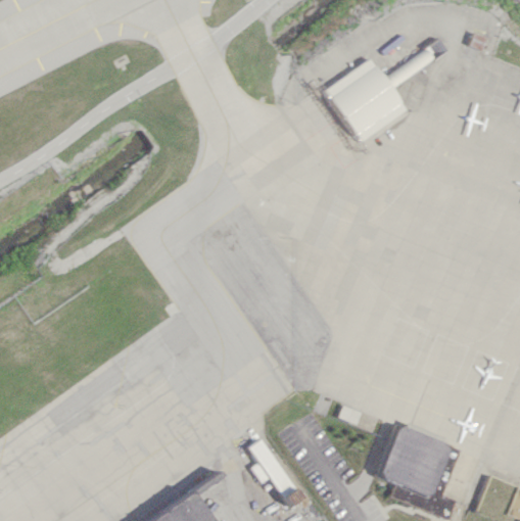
[(438,47),(435,42),(382,79),(389,90),(438,56),(435,50),(438,47)]
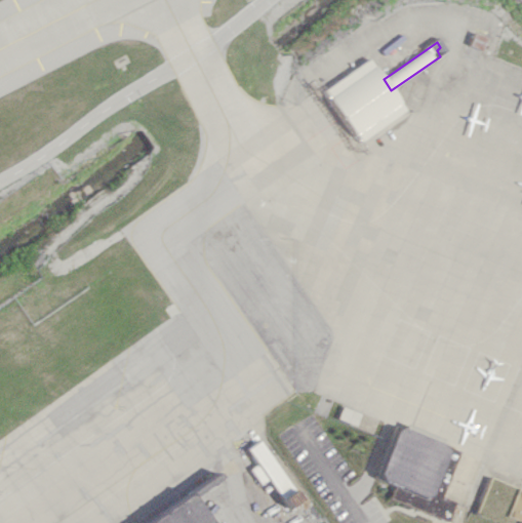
[(323,90),(358,145),(405,113),(370,59),(323,90)]
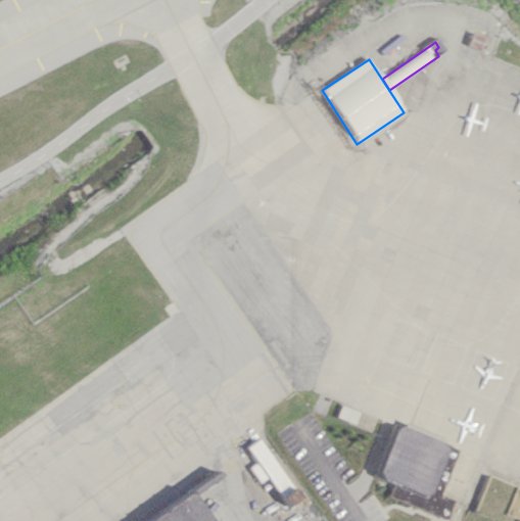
[(342,419),(361,425),(364,413),(345,408),(342,419)]
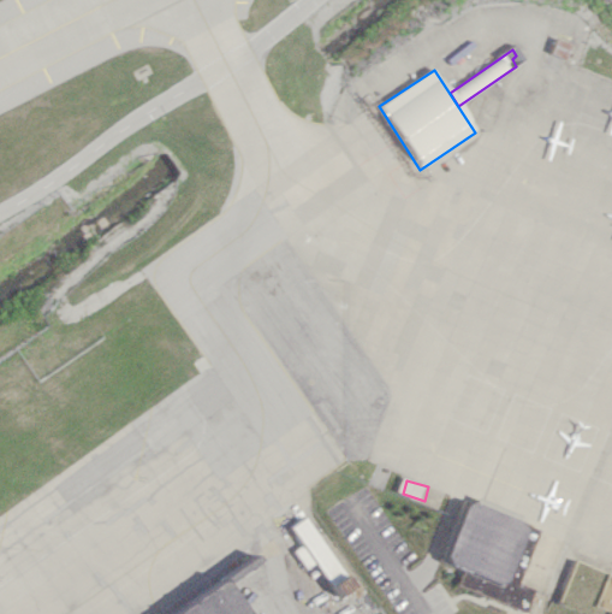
[(470,502),(547,532),(527,585),(541,590),(532,613),(529,613),(463,586),(469,571),(446,562),(470,502)]
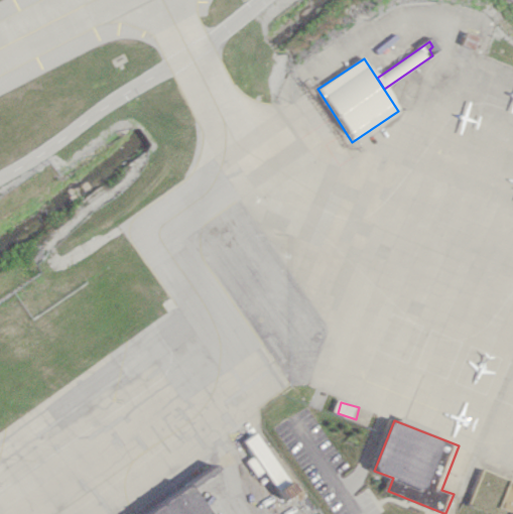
[(259,433),(299,491),(285,500),(266,473),(258,478),(248,464),(257,458),(246,442),(259,433)]
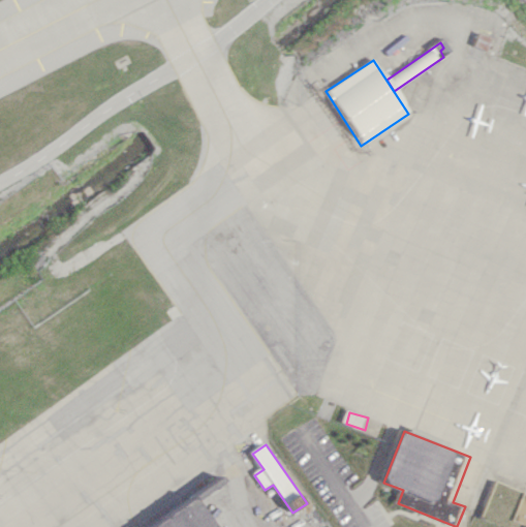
[(525,524),(516,521),(525,497),(525,524)]
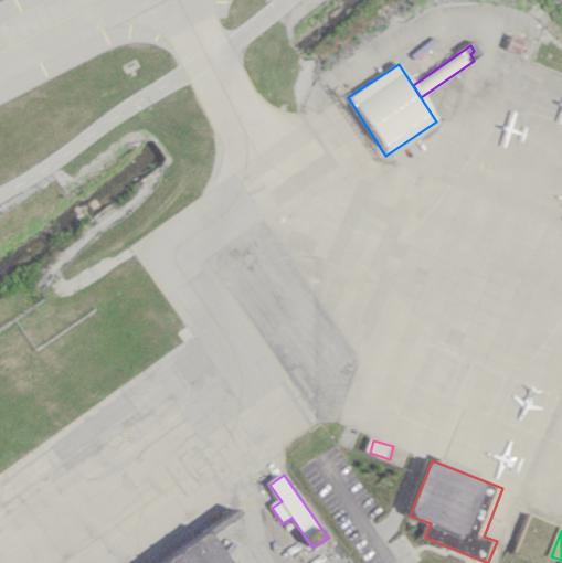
[(226,562),(204,532),(160,562),(226,562)]
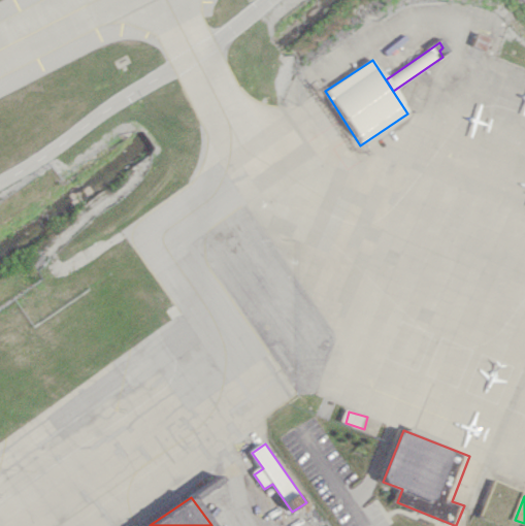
All buildings are outlined.
